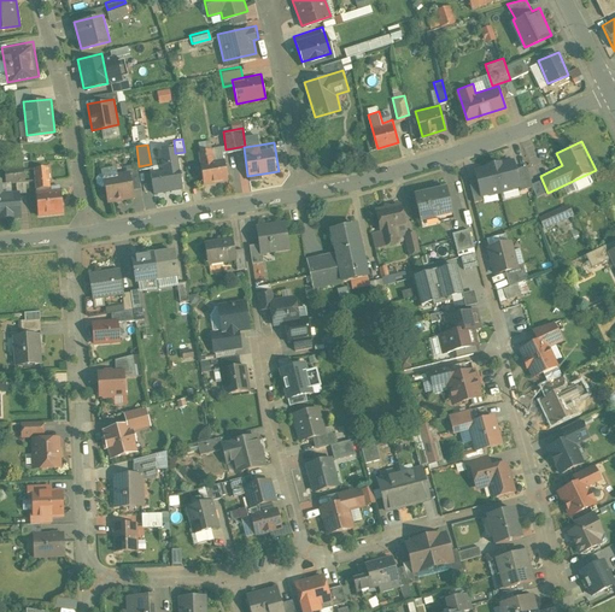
[(212,146),(197,148),(204,184),(229,180),(226,158),(215,159),(212,146)]
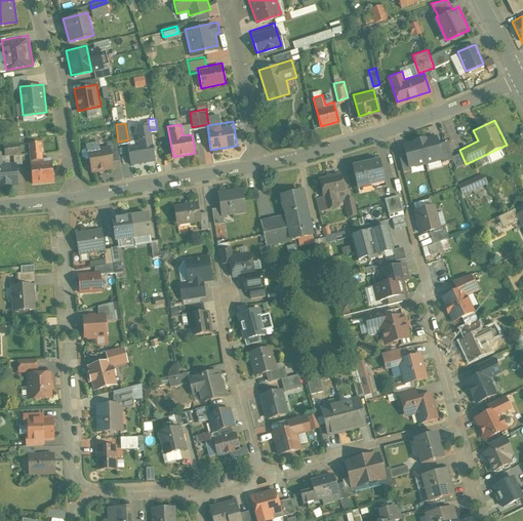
[(152,137),(128,141),(131,163),(155,159),(152,137)]
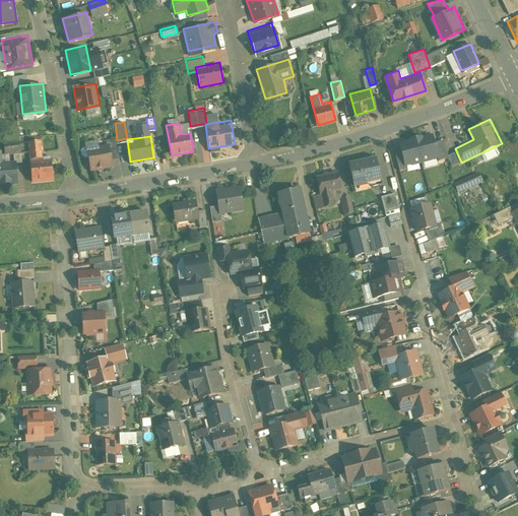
[(437,155),(438,162),(448,159),(443,139),(434,141),(432,136),(415,140),(421,159),(437,155)]
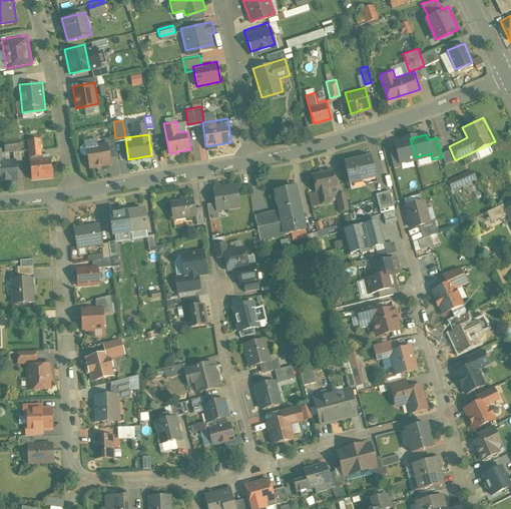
[(28,139),(29,155),(38,155),(37,138),(28,139)]
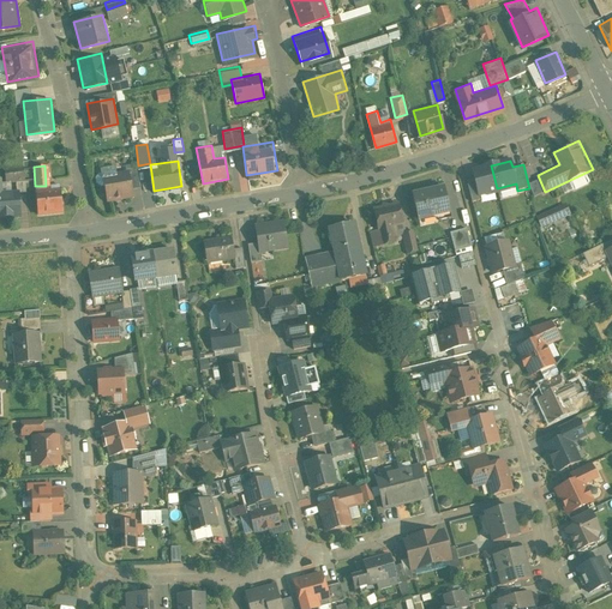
[(473,170),(475,176),(466,179),(472,199),(481,197),(480,193),(497,188),(491,166),(473,170)]
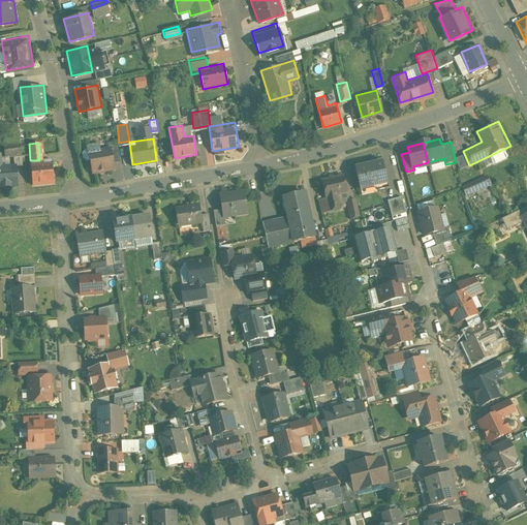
[(21,145),(4,146),(5,157),(22,156),(21,145)]
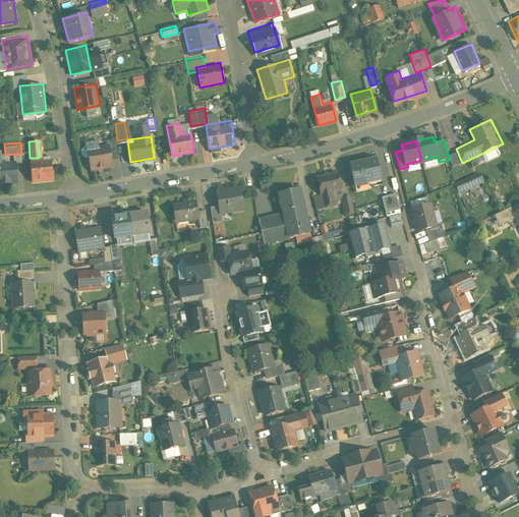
[(110,148),(88,151),(91,170),(113,166),(110,148)]
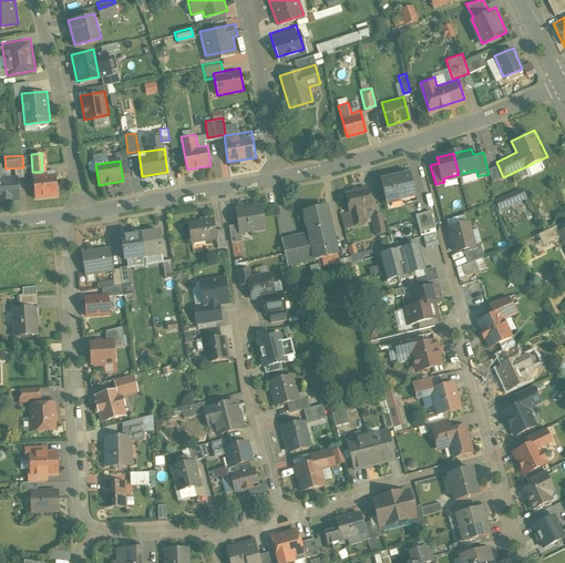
[(0,197),(21,197),(21,194),(20,187),(20,180),(1,180),(1,165),(0,165),(0,197)]
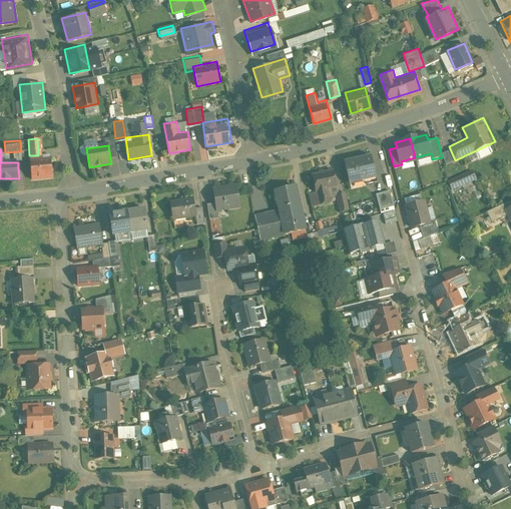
[(372,153),(344,160),(349,179),(377,173),(372,153)]
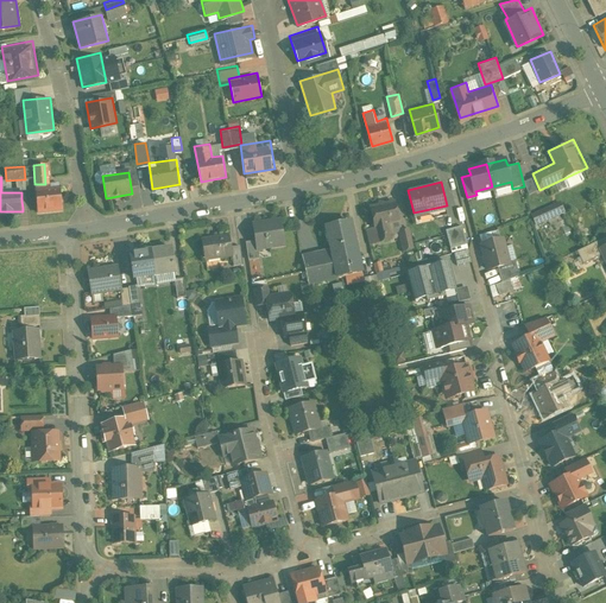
[(62,185),(35,186),(36,211),(63,210),(62,185)]
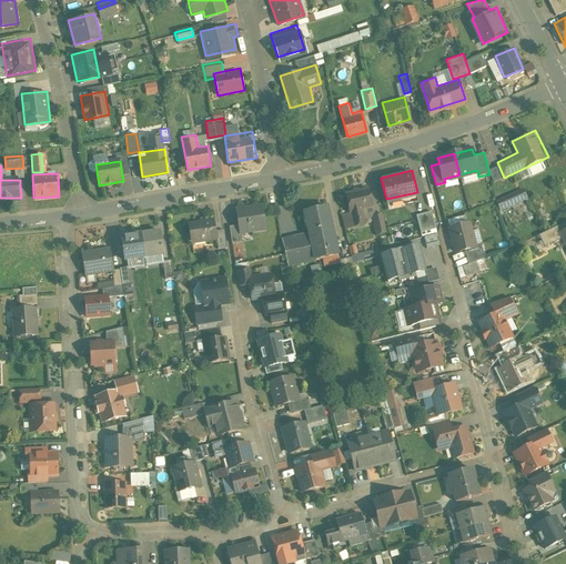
[(365,221),(361,203),(374,200),(371,185),(345,193),(349,207),(354,224),(365,221)]
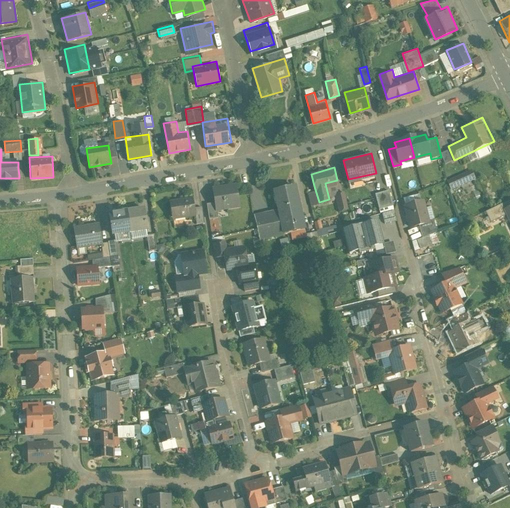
[(474,178),(470,168),(448,178),(452,188),(474,178)]
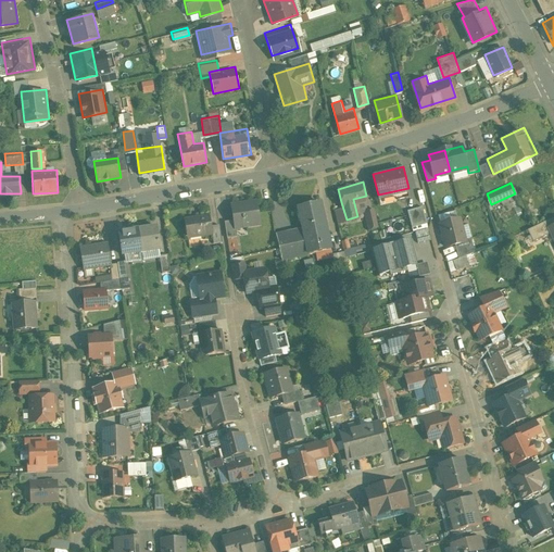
[(302,227),(277,231),(282,256),(334,247),(324,199),(298,204),(302,227)]
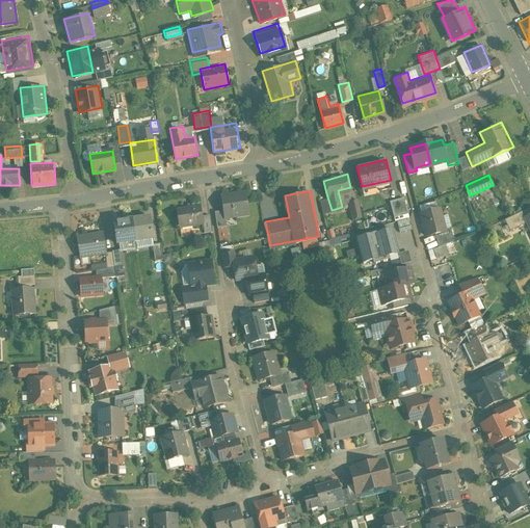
[(244,191),(221,194),(223,209),(224,216),(247,213),(244,191)]
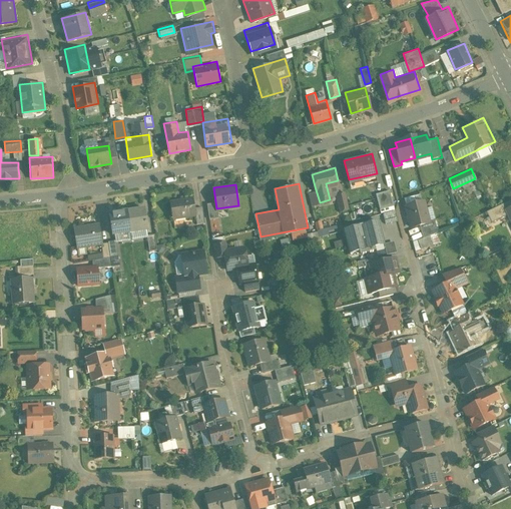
[(390,188),(376,192),(381,207),(394,203),(390,188)]
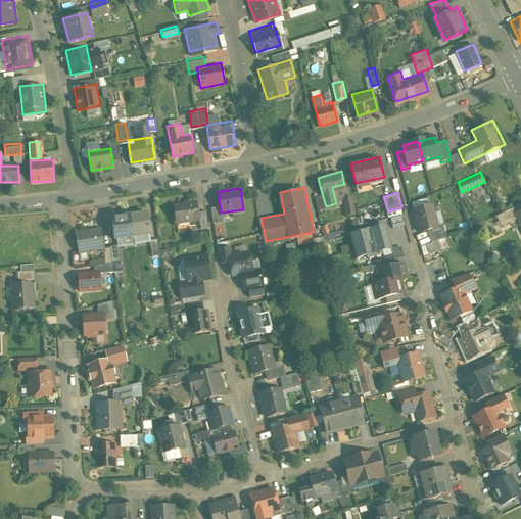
[(346,214),(356,211),(350,194),(342,197),(346,214)]
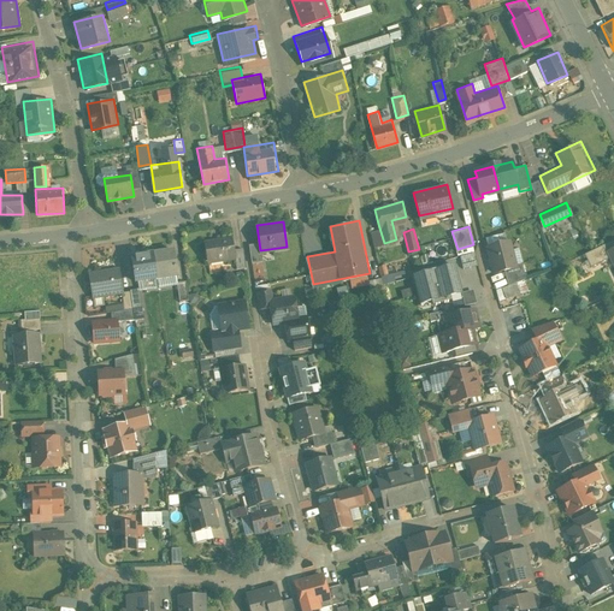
[(232,237),(205,241),(207,260),(235,256),(234,247),(232,237)]
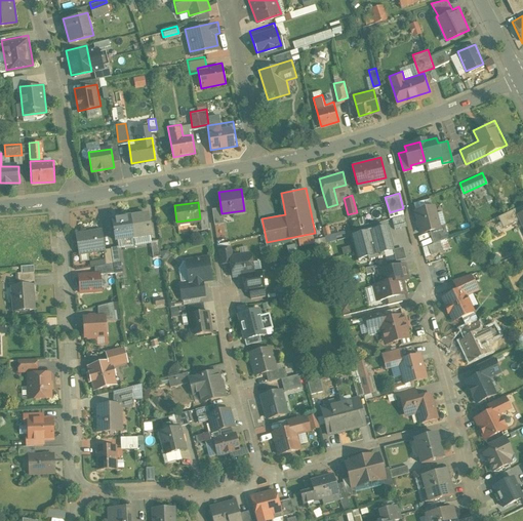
[(437,202),(414,208),(420,231),(429,229),(443,226),(442,221),(437,202)]
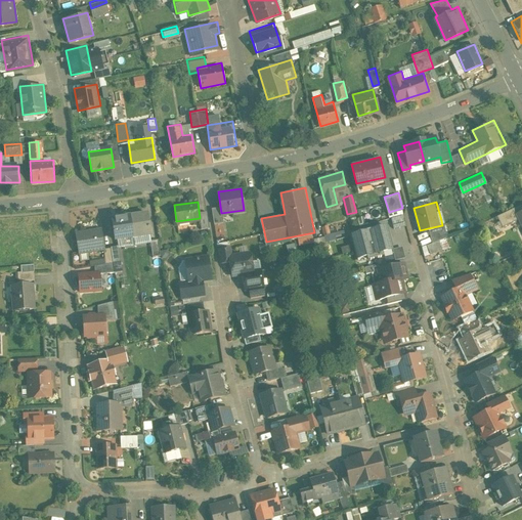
[(521,218),(518,211),(515,205),(496,214),(503,227),(521,218)]
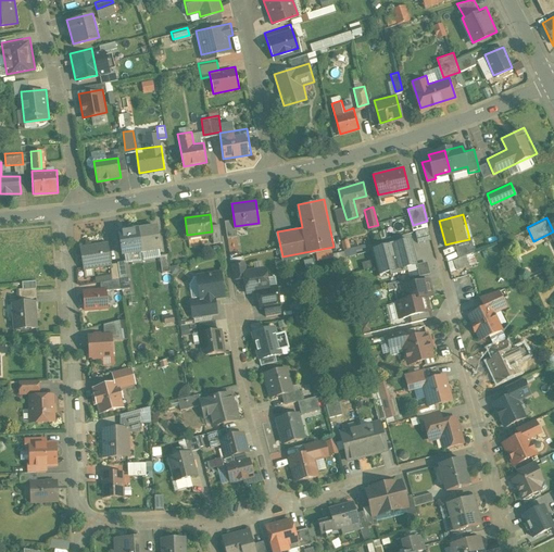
[(235,226),(234,218),(225,220),(227,235),(236,234),(235,226)]
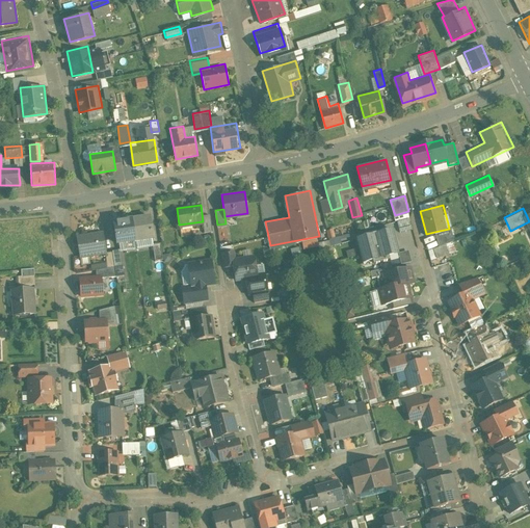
[(208,212),(202,213),(203,221),(204,232),(211,231),(208,212)]
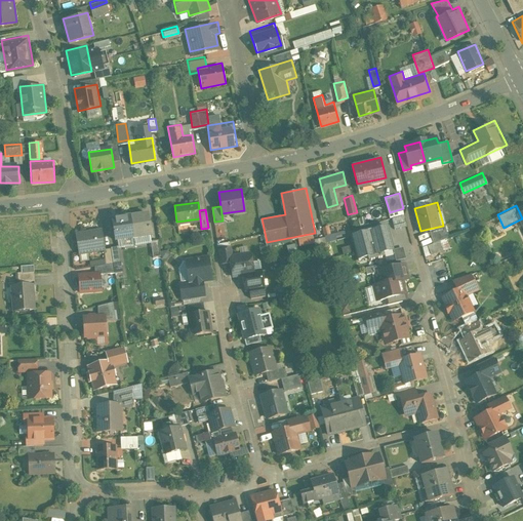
[(130,213),(133,236),(150,234),(147,211),(130,213)]
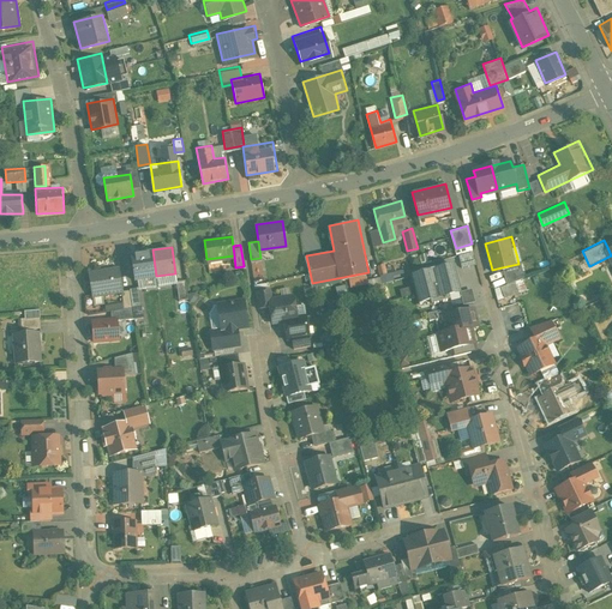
[(153,249),(130,253),(135,279),(156,276),(153,249)]
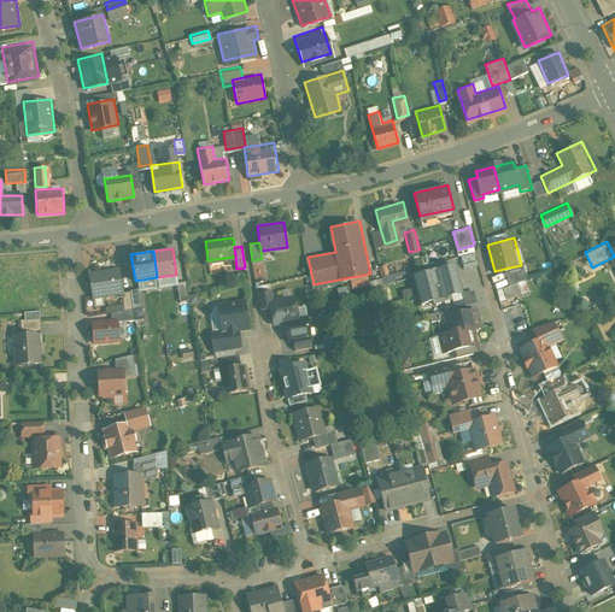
[(521,265),(504,269),(508,283),(527,276),(523,258),(520,259),(521,265)]
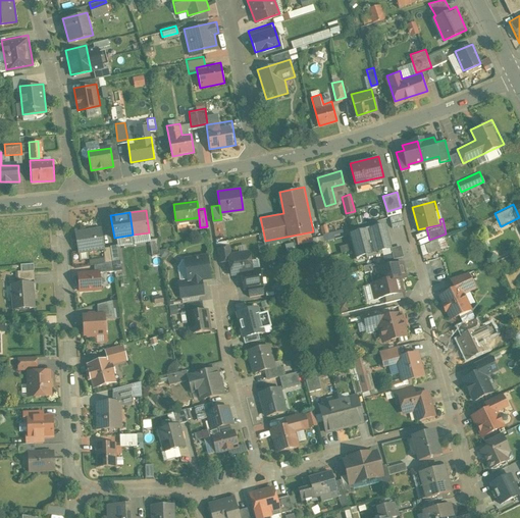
[(382,222),(368,226),(368,225),(362,226),(362,227),(348,231),(354,255),(363,252),(364,256),(379,252),(380,252),(379,248),(388,246),(382,222)]
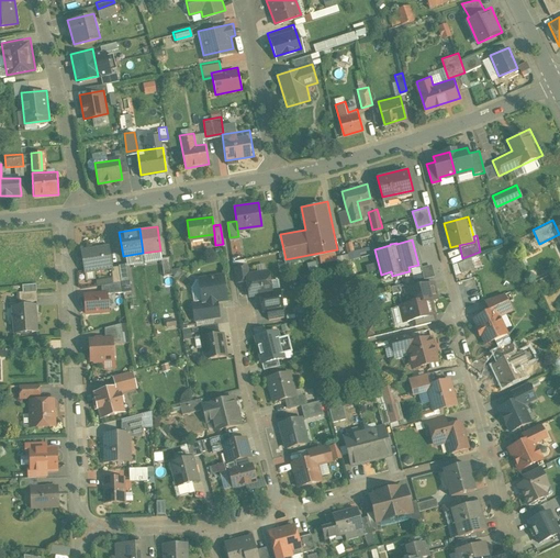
[(109,244),(81,248),(85,270),(112,266),(112,265),(109,244)]
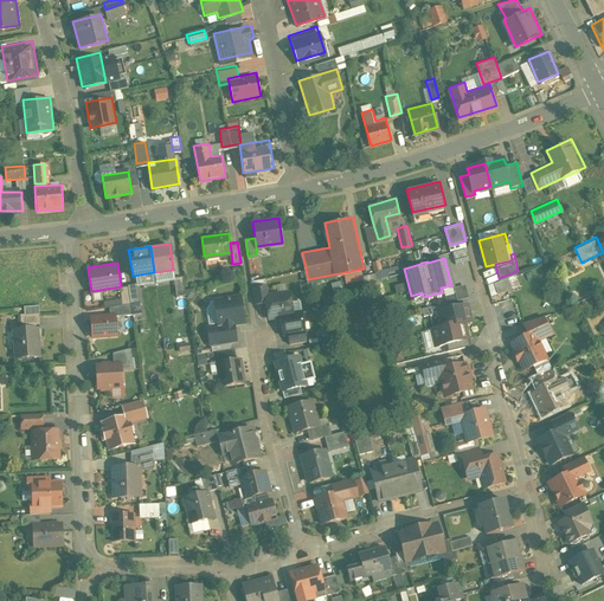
[(185,295),(182,276),(174,276),(177,296),(185,295)]
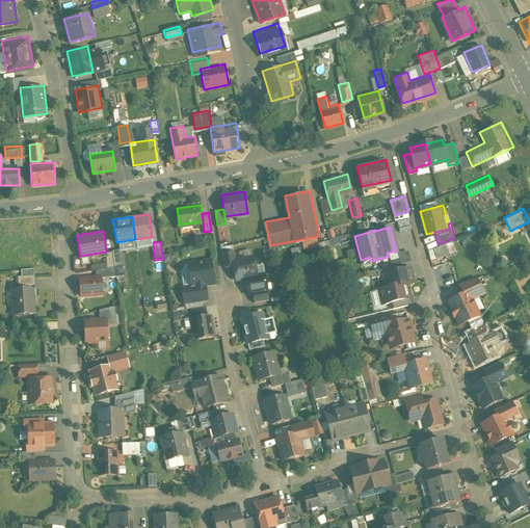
[(118,248),(112,249),(115,264),(115,265),(122,264),(118,248)]
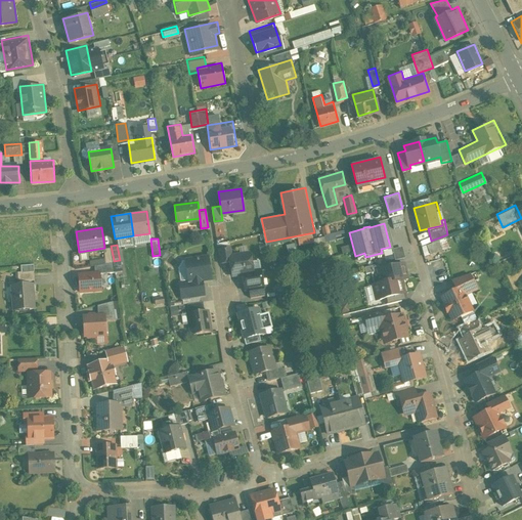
[(114,260),(111,246),(104,247),(104,248),(107,261),(114,260)]
